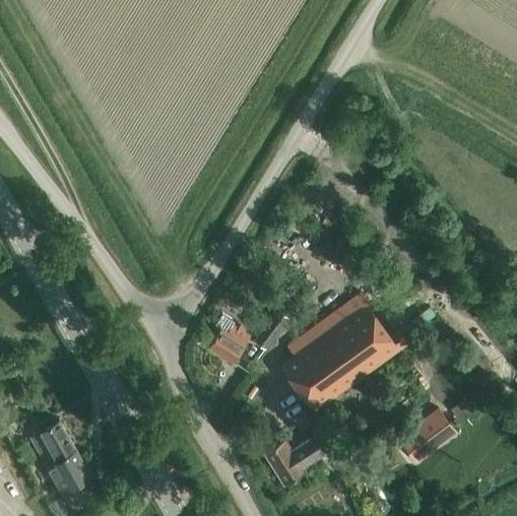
[(390,337),(376,318),(361,297),(291,347),(298,357),(283,367),(316,411),(413,340),(404,327),(390,337)]
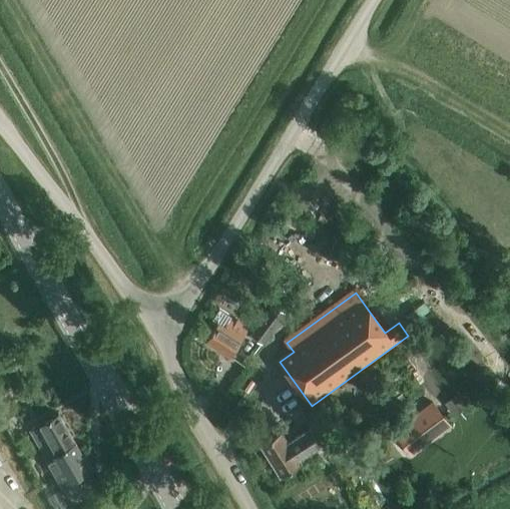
[(277,309),(255,338),(267,347),(290,318),(277,309)]
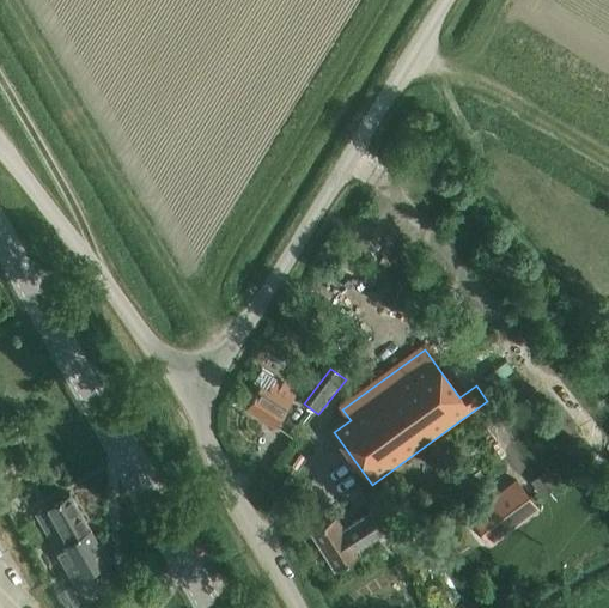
[(278,430),(298,399),(290,393),(292,389),(286,385),(284,389),(275,384),(278,381),(266,372),(257,385),(262,389),(248,411),(278,430)]
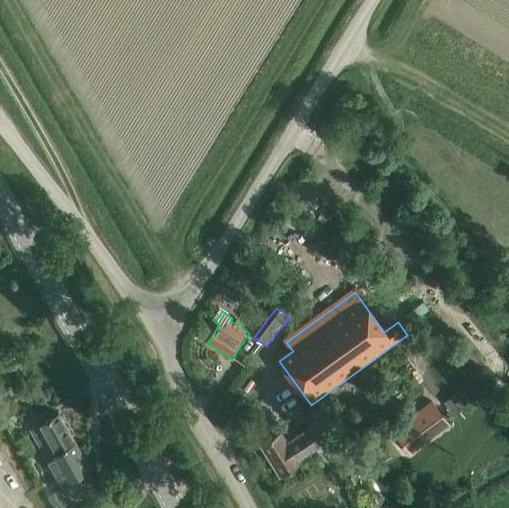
[(455,418),(468,410),(458,396),(445,404),(455,418)]
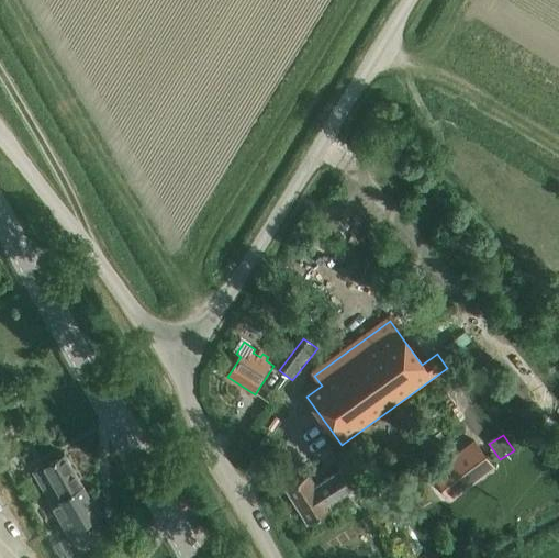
[(490,464),(476,444),(434,476),(449,495),(490,464)]
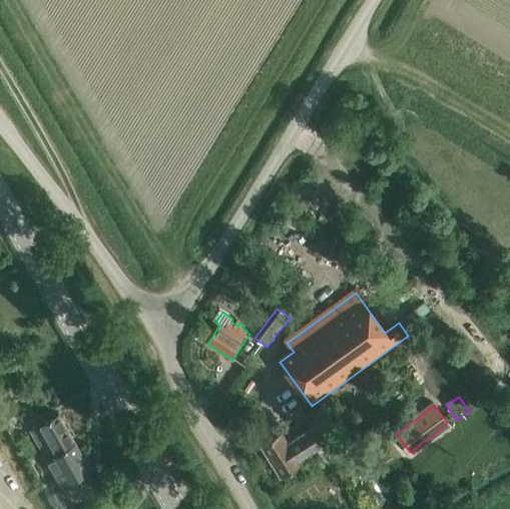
[(72,503),(83,497),(100,487),(60,417),(32,433),(72,503)]
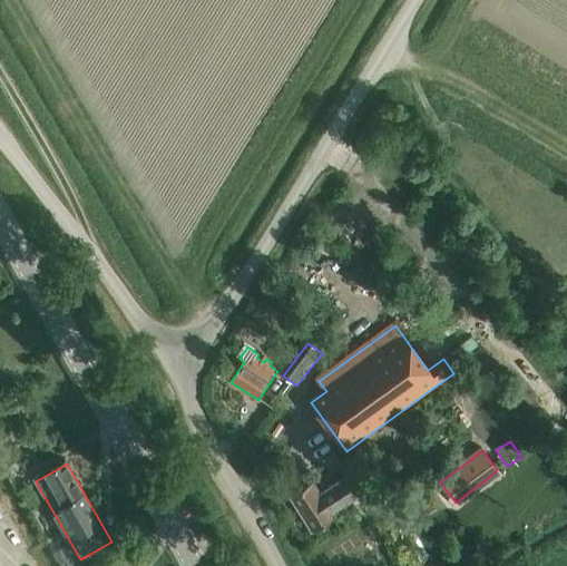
[(331,514),(367,491),(355,474),(320,496),(312,485),(291,498),(313,534),(334,519),(331,514)]
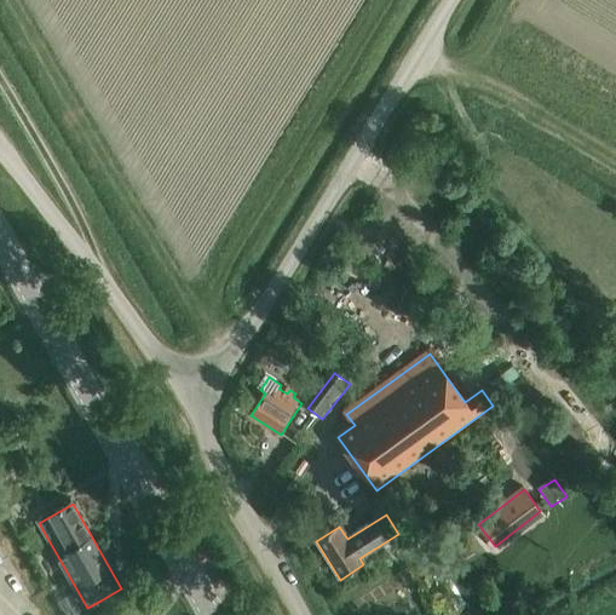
All buildings are outlined.
